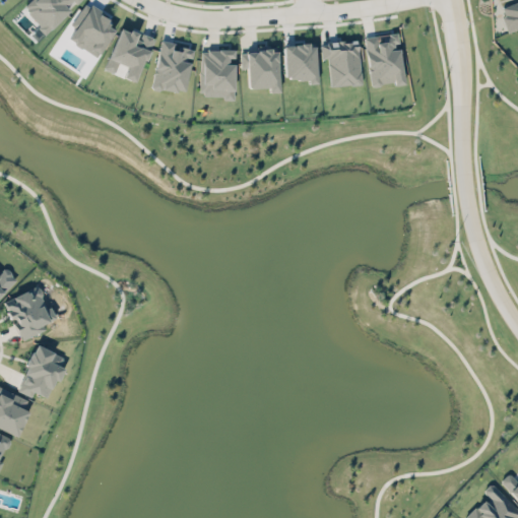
[(35,0),(23,11),(47,35),(82,0),(35,0)]
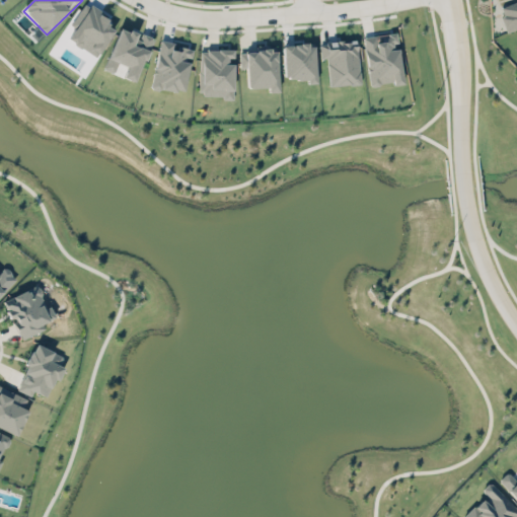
[(508,33),(516,29),(516,2),(502,8),(505,17),(502,18),(508,33)]
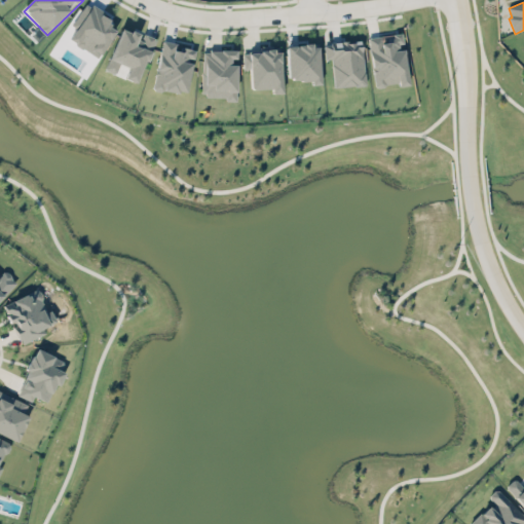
[(73,28),(77,30),(70,41),(100,60),(117,32),(110,28),(114,21),(87,4),(73,28)]
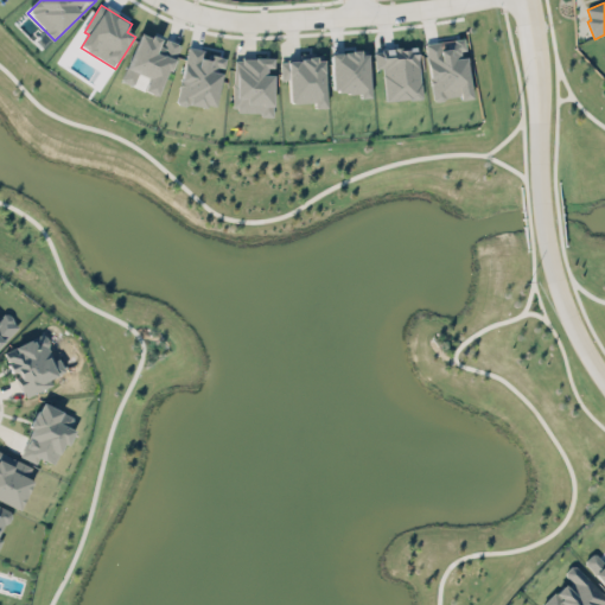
[(160,99),(180,45),(165,40),(164,42),(141,33),(122,83),(135,88),(139,76),(150,80),(146,93),(160,99)]
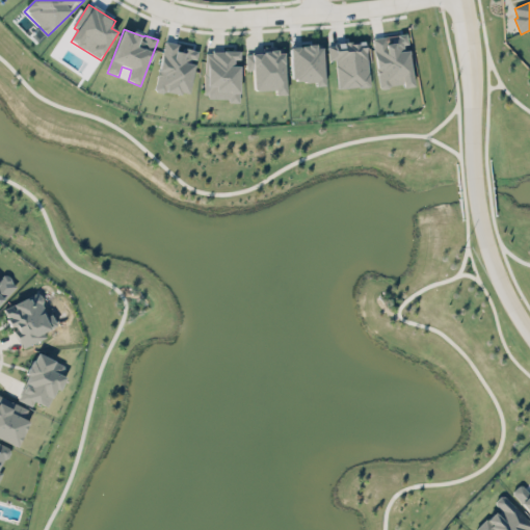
[(373,40),(380,89),(402,86),(403,88),(415,87),(407,34),(373,40)]
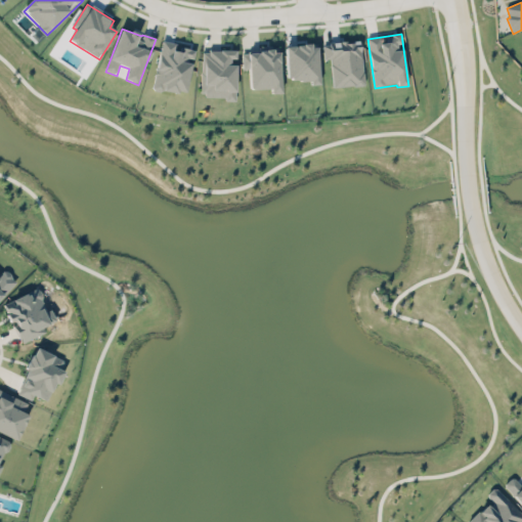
[(179,47),(179,44),(163,41),(154,90),(187,96),(196,50),(179,47)]
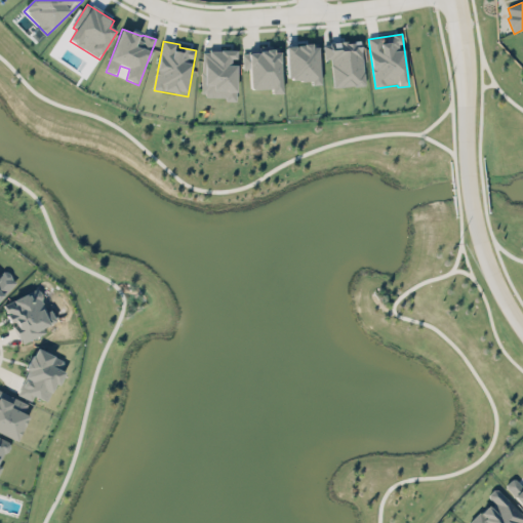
[(362,42),(324,44),(326,61),(332,61),(334,89),(366,86),(362,42)]
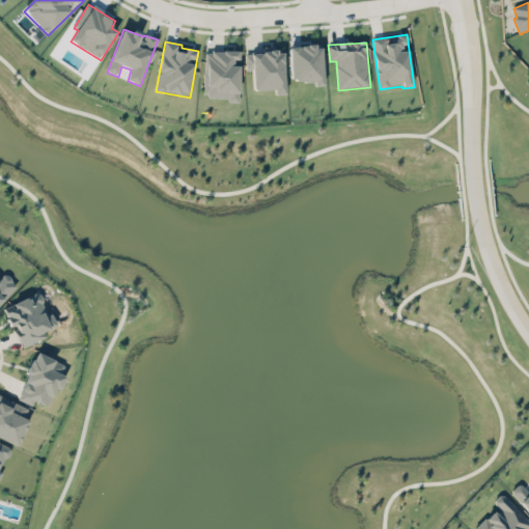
[(291,83),(316,82),(316,87),(325,87),(323,47),(290,48),(291,83)]
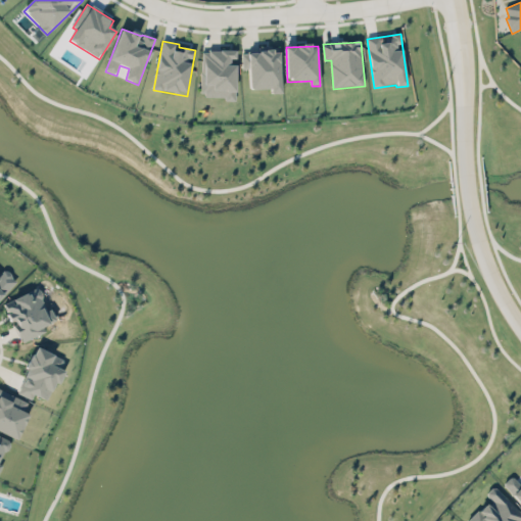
[(237,101),(237,51),(203,51),(202,97),(227,97),(227,101),(237,101)]
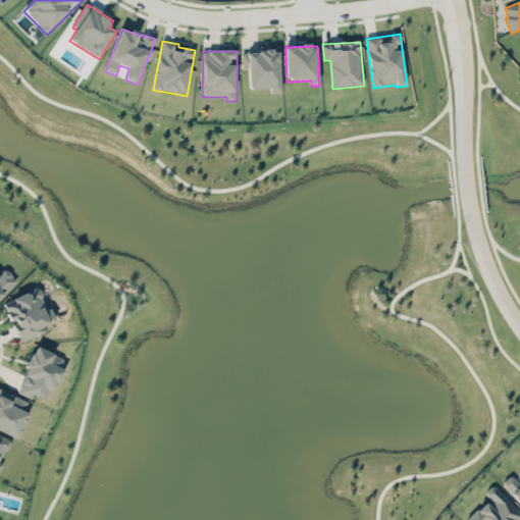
[(249,70),(250,91),(271,90),(271,95),(281,94),(279,51),(243,52),(243,70),(249,70)]
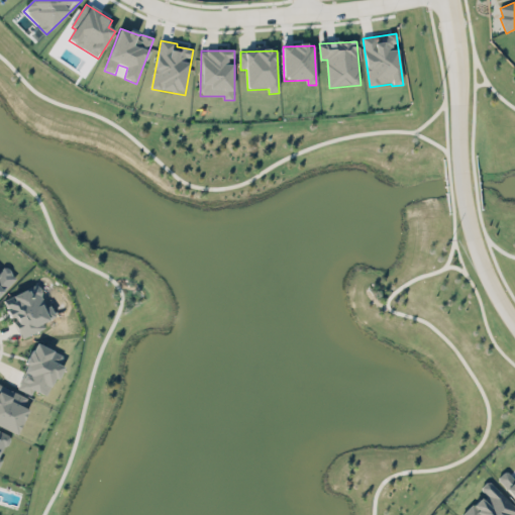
[(0,298),(17,277),(5,268),(0,274),(0,298)]
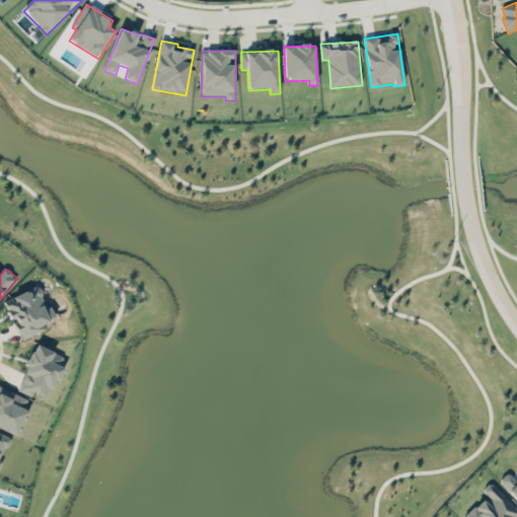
[(57,319),(52,307),(48,308),(39,287),(4,301),(12,321),(14,320),(22,341),(47,330),(44,324),(57,319)]
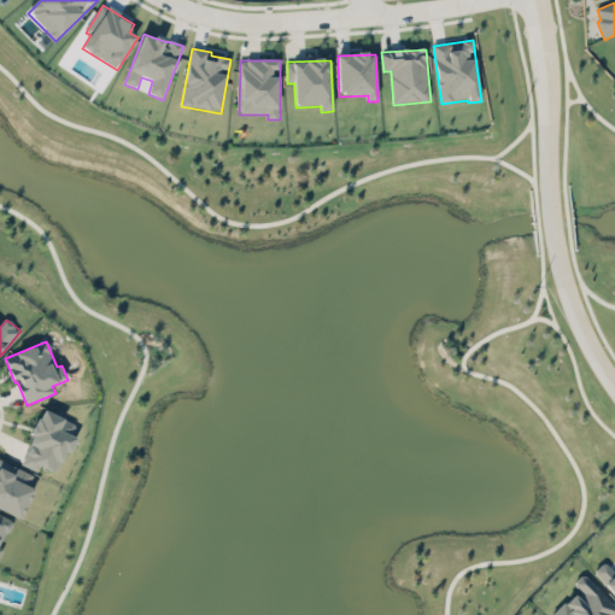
[(59,475),(75,437),(72,437),(77,425),(42,411),(22,466),(39,473),(41,468),(59,475)]
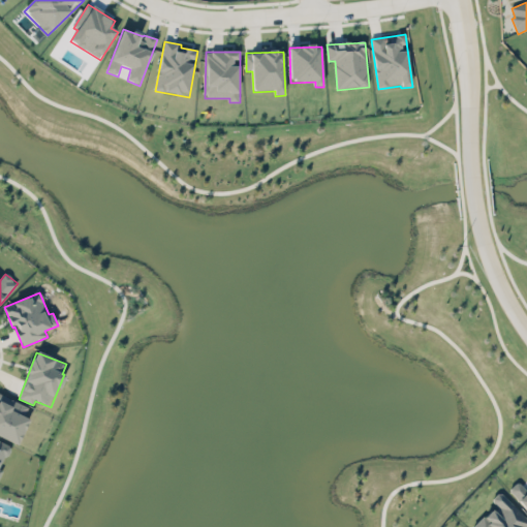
[(0,437),(18,445),(30,420),(24,417),(29,407),(0,394),(0,437)]
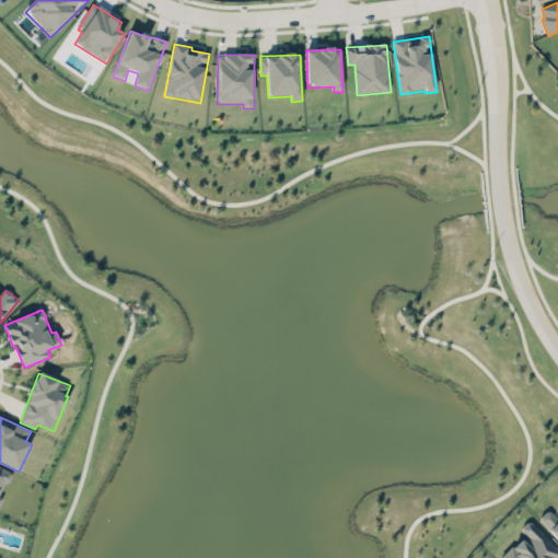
[(0,506),(3,500),(0,499),(12,473),(0,467),(0,506)]
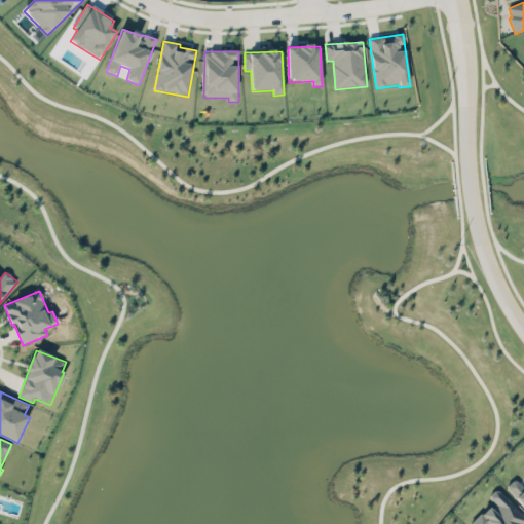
[(523,479),(521,476),(507,486),(523,508),(523,479)]
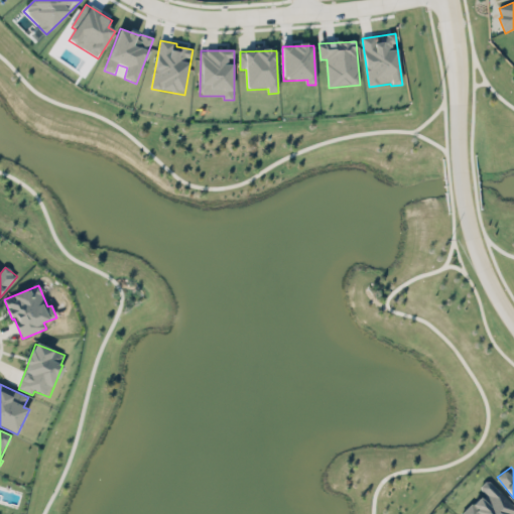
[(513,513),(513,506),(487,481),(480,489),(484,493),(464,513),(513,513)]
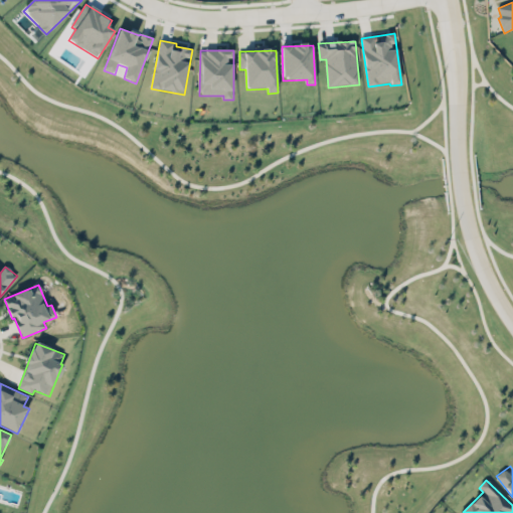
All buildings are outlined.
